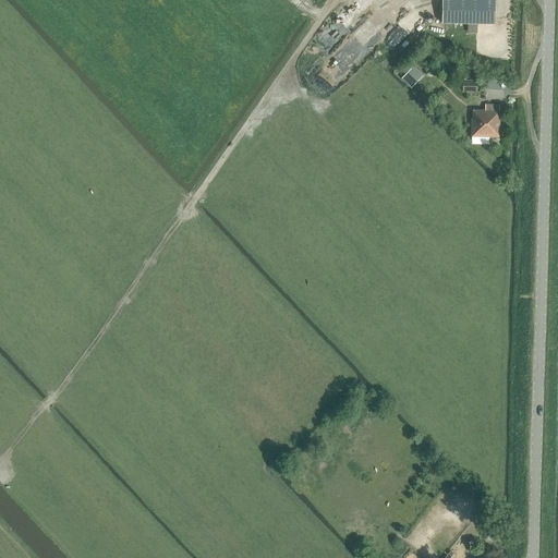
[(443,0),(443,23),(495,24),(495,0),(443,0)]
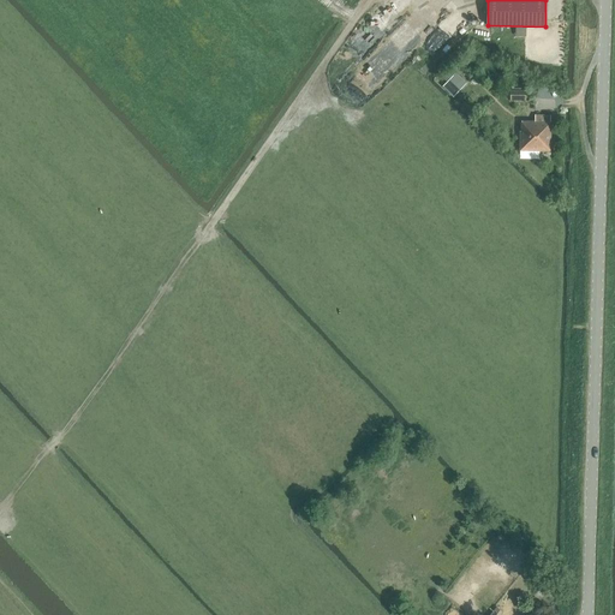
[(447,82),(457,73),(451,69),(442,77),(447,82)]
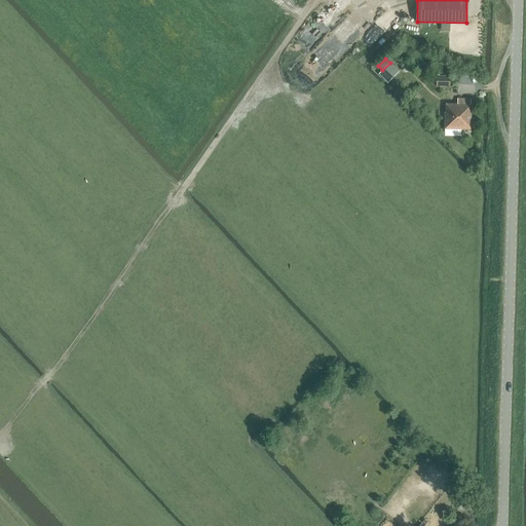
[(390,63),(382,70),(379,74),(387,83),(399,71),(390,63)]
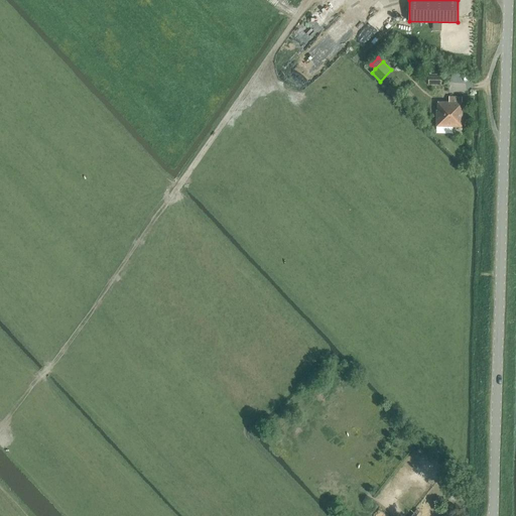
[(441,84),(441,76),(428,76),(427,84),(441,84)]
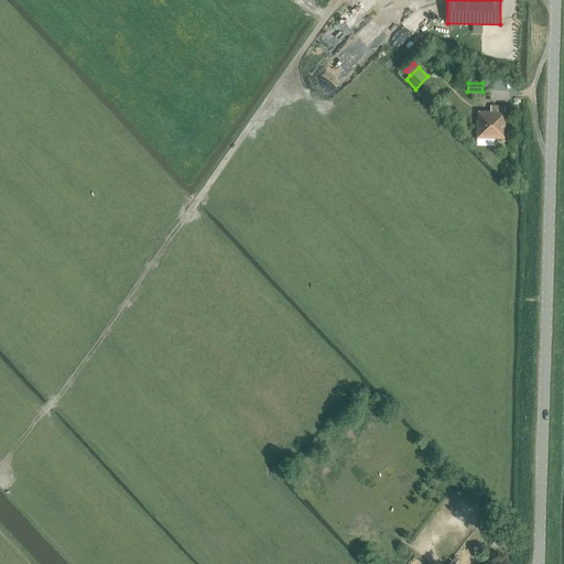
[(495,145),(495,139),(505,139),(506,112),(505,112),(505,106),(490,106),(490,111),(478,111),(478,120),(477,120),(477,145),(495,145)]
